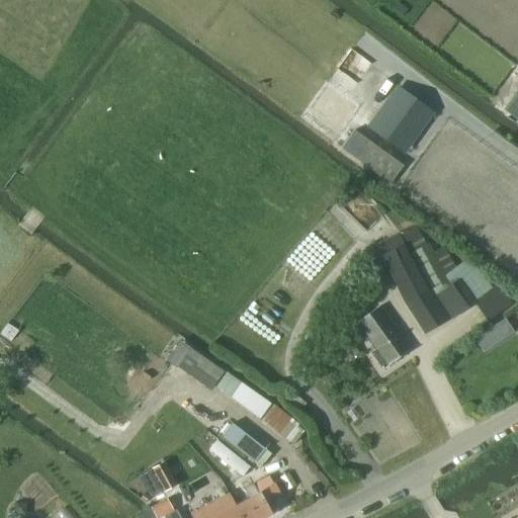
[(351,50),(338,68),(358,82),(371,63),(351,50)]
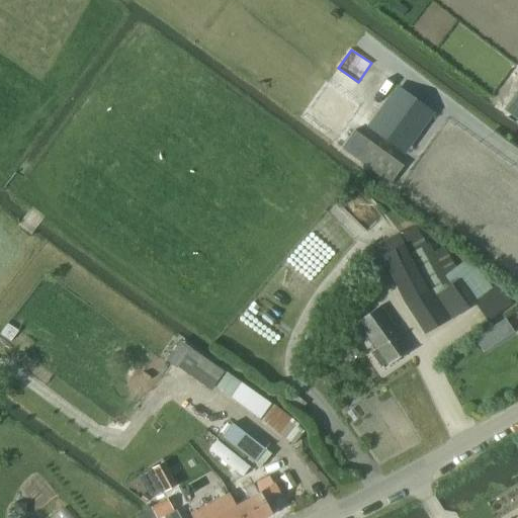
[(397,88),(368,128),(403,154),(432,113),(397,88)]
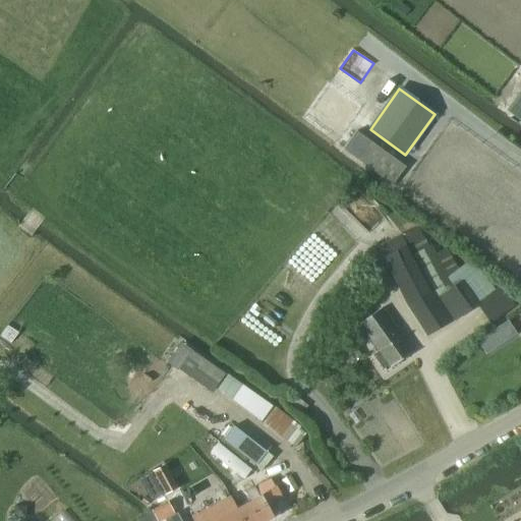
[(520,94),(510,109),(520,117),(520,94)]
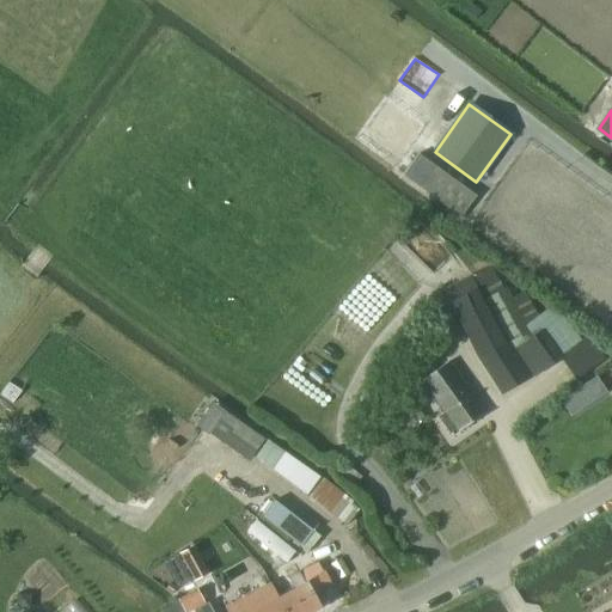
[(418,154),(403,175),(461,218),(477,197),(418,154)]
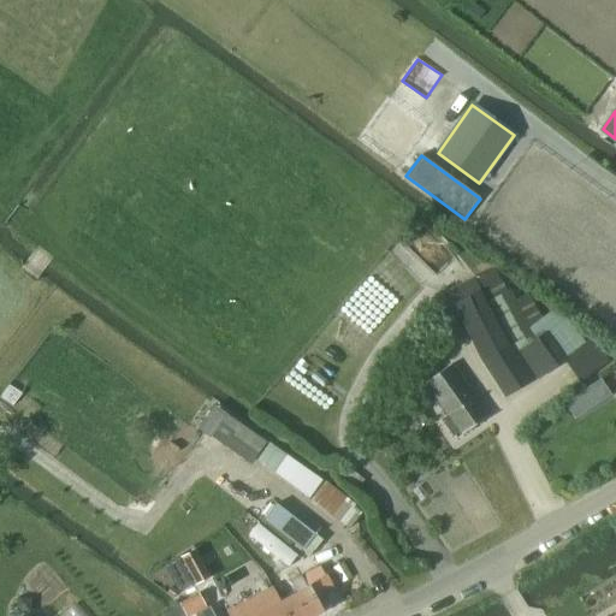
[(535,380),(564,362),(580,384),(609,362),(591,339),(585,344),(566,319),(558,325),(551,312),(540,319),(527,294),(514,300),(509,290),(505,292),(492,268),(474,279),(473,277),(446,291),(474,349),(504,397),(534,378),(535,380)]
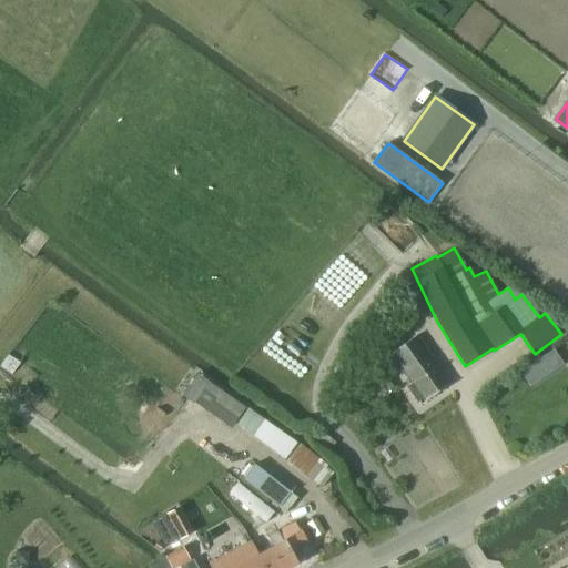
[(419,405),(449,384),(415,336),(392,353),(413,383),(406,387),(419,405)]
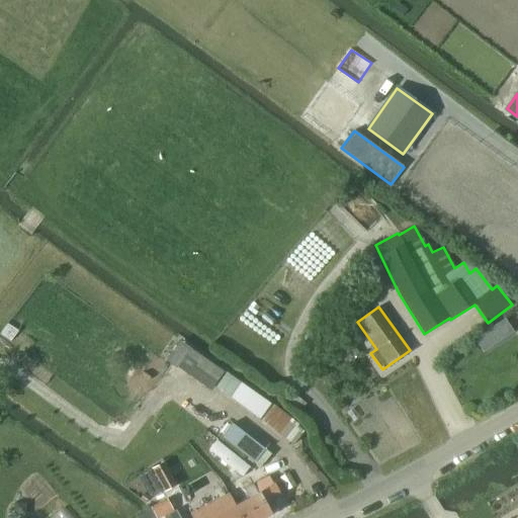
[(352,346),(340,354),(346,362),(358,354),(352,346)]
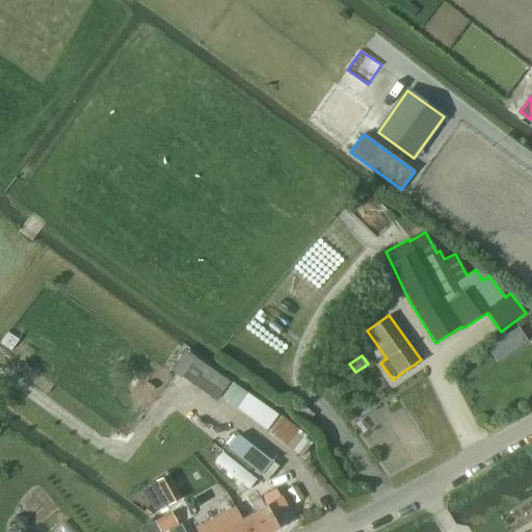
[(230,382),(195,358),(182,377),(216,401),(230,382)]
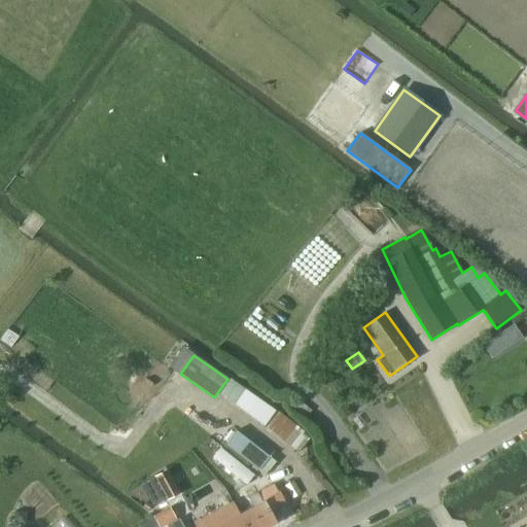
[(231,380),(220,394),(235,405),(245,390),(231,380)]
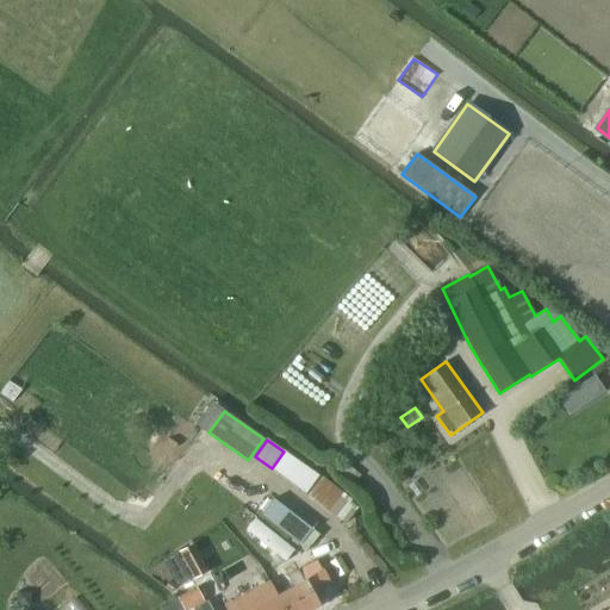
[(284,452),(272,468),(306,495),(346,524),(356,509),(350,503),(352,502),(318,477),(284,452)]
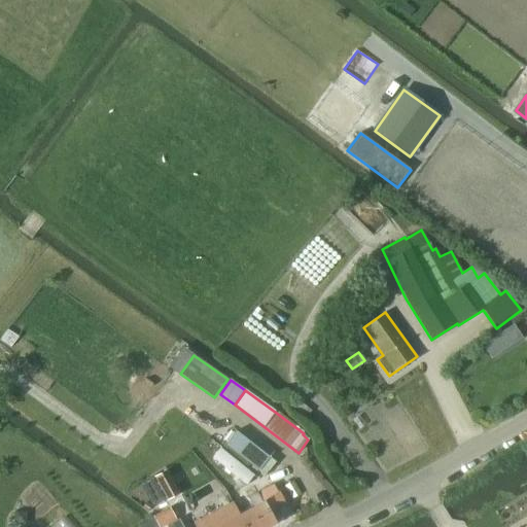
[(311,411),(297,400),(291,408),(305,419),(311,411)]
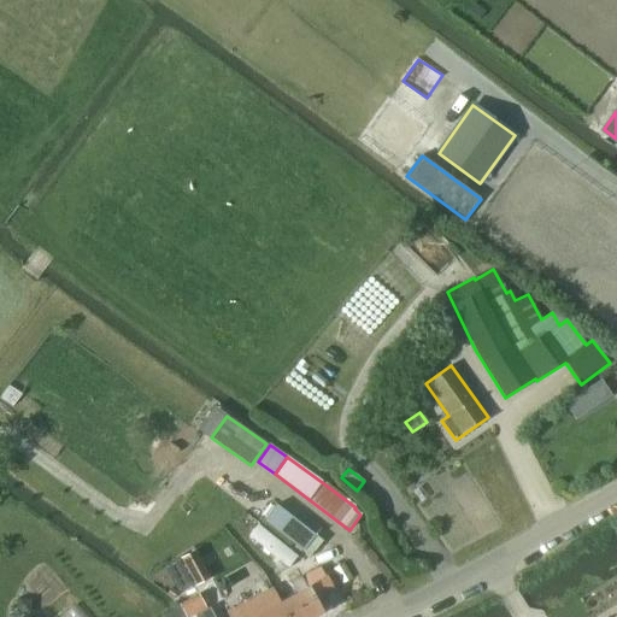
[(316,536),(277,505),(264,521),(303,552),(316,536)]
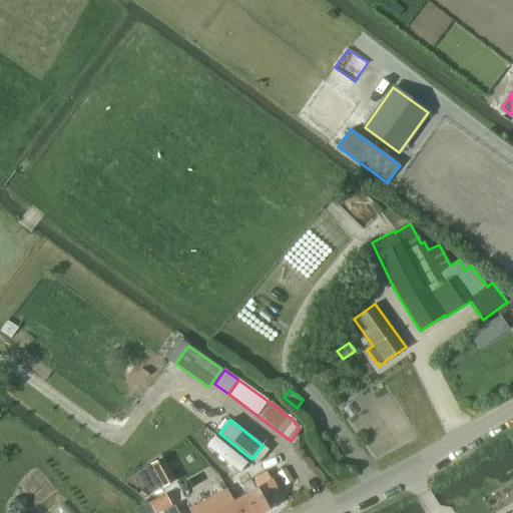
[(164,460),(152,467),(163,488),(175,481),(164,460)]
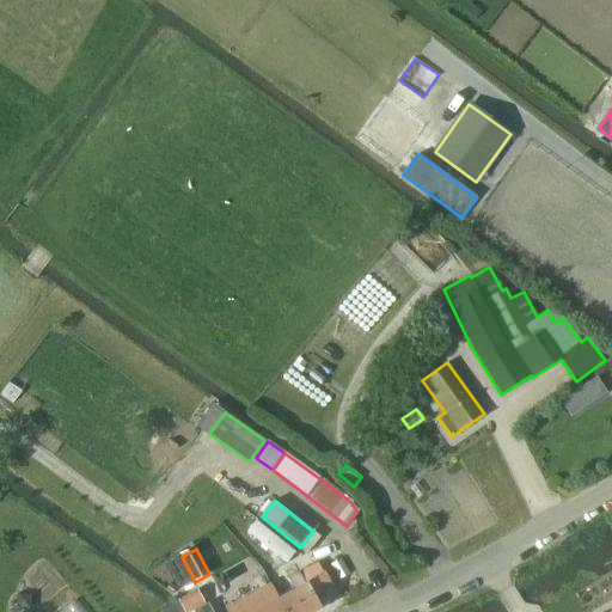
[(318,564),(299,574),(305,585),(306,583),(324,574),(318,564)]
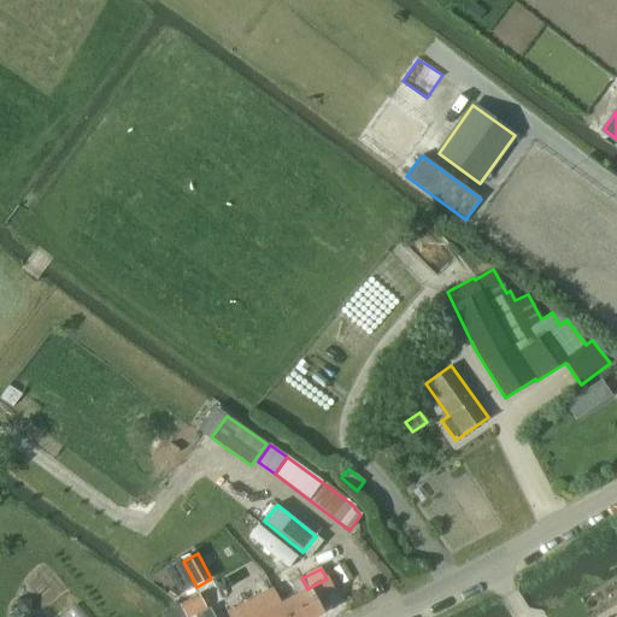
[(281,604),(287,616),(316,616),(323,613),(315,598),(331,589),(327,579),(309,588),(309,589),(307,589),(301,579),(292,585),(297,595),(281,604)]
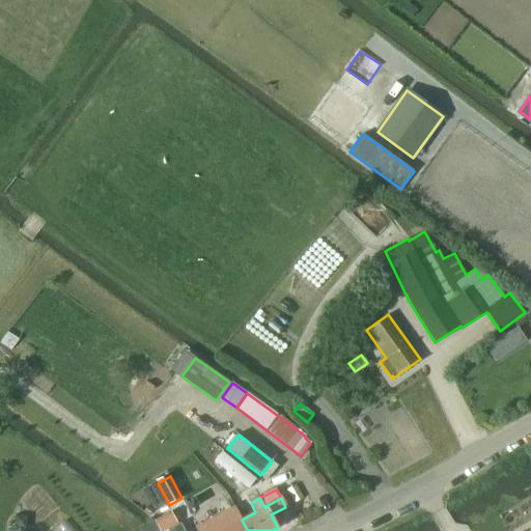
[(234,506),(195,528),(196,530),(247,530),(242,520),(234,506)]
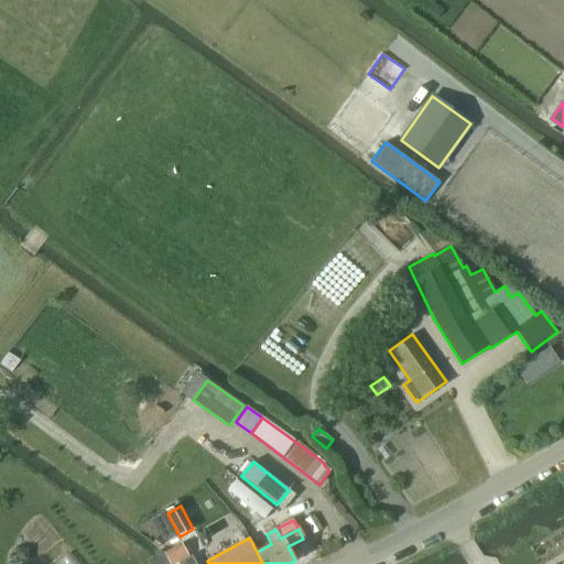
[(17,549),(17,557),(20,560),(28,561),(28,549),(17,549)]
